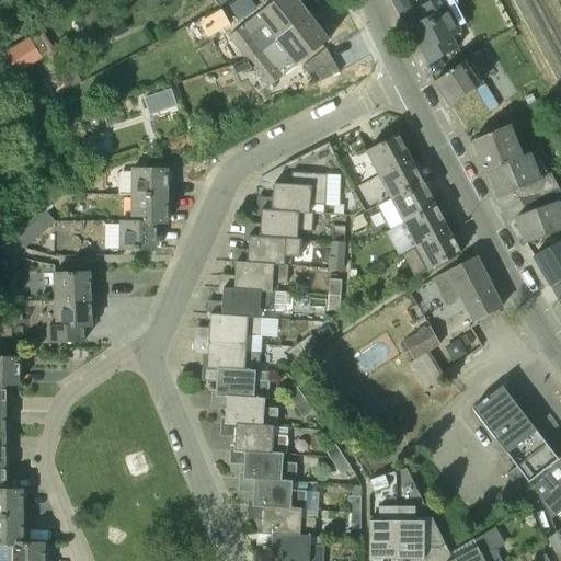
[(275,0),(228,37),(247,61),(308,14),(296,0),(275,0)]
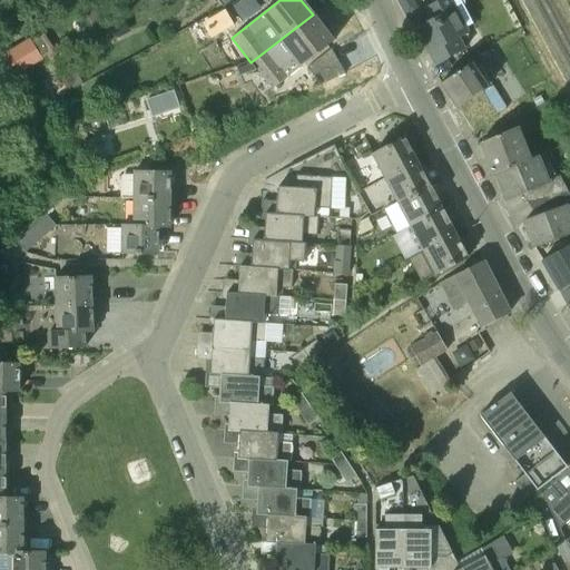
[(435,66),(465,50),(460,38),(469,33),(451,0),(439,0),(424,8),(431,20),(421,26),(430,41),(423,45),(435,66)]
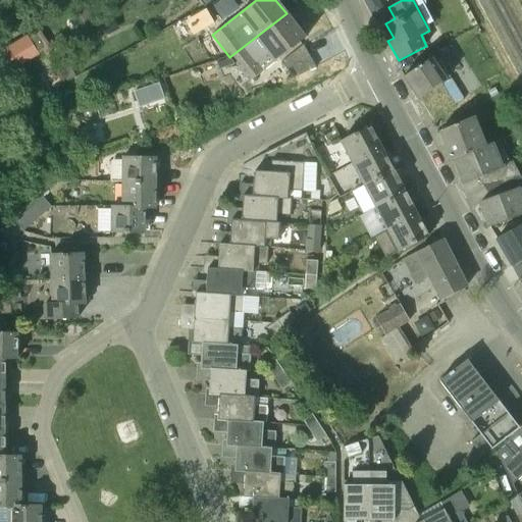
[(80,25),(93,19),(86,7),(73,13),(80,25)]
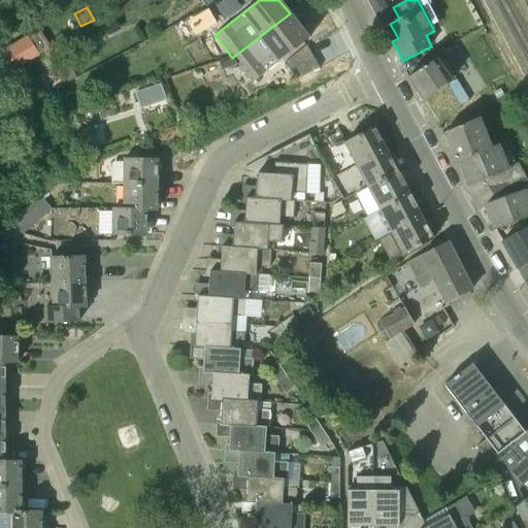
[(290,13),(232,58),(253,84),(309,38),(290,13)]
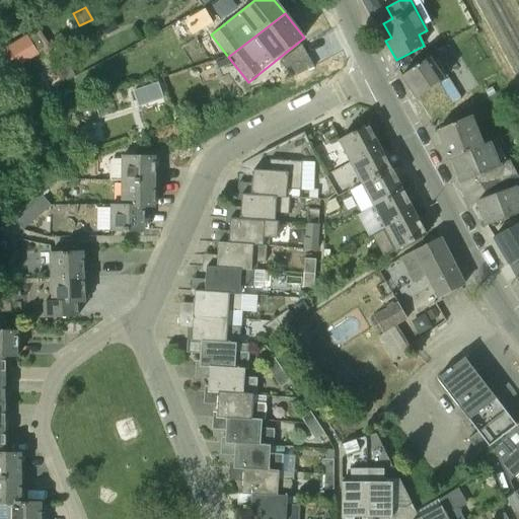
[(182,19),(192,34),(201,29),(192,14),(182,19)]
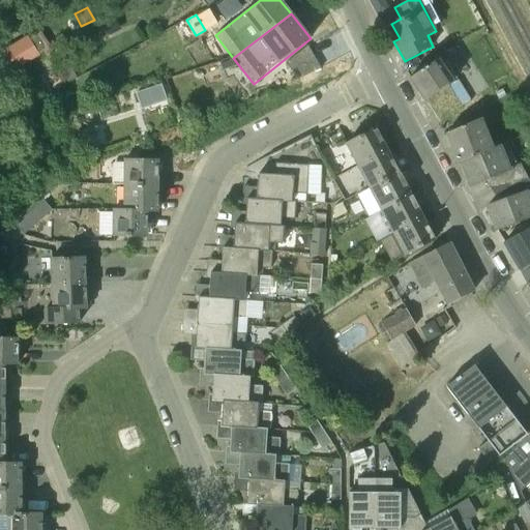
[(92,46),(107,37),(100,25),(85,33),(92,46)]
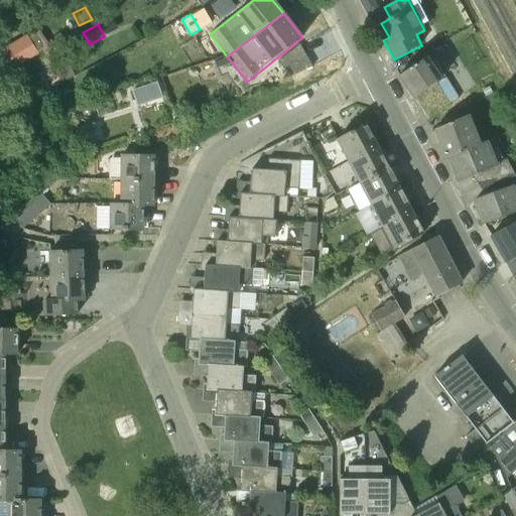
[(50,49),(66,41),(60,33),(46,41),(39,29),(28,35),(38,53),(49,47),(50,49)]
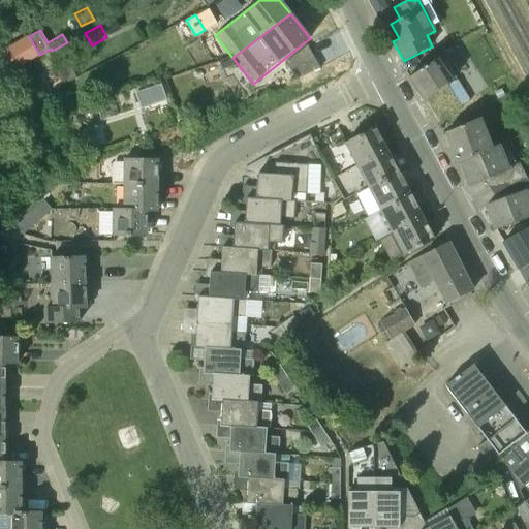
[(39,55),(29,36),(0,52),(10,70),(39,55)]
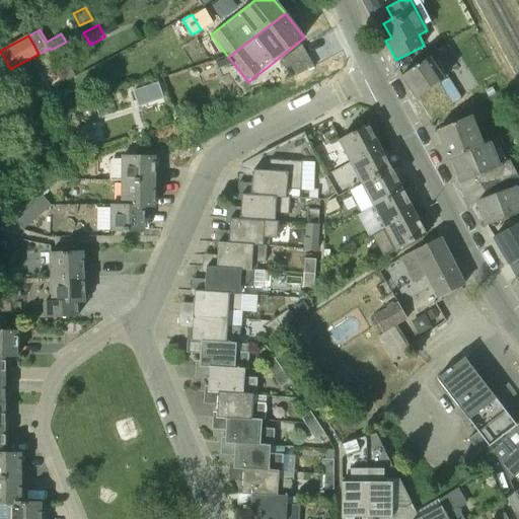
[(282,61),(290,78),(314,68),(303,44),(282,61)]
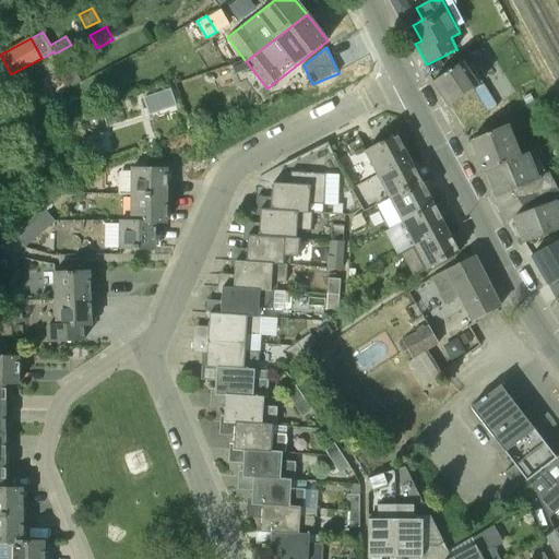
[(235,75),(252,69),(251,68),(246,61),(233,66),(235,73),(235,75)]
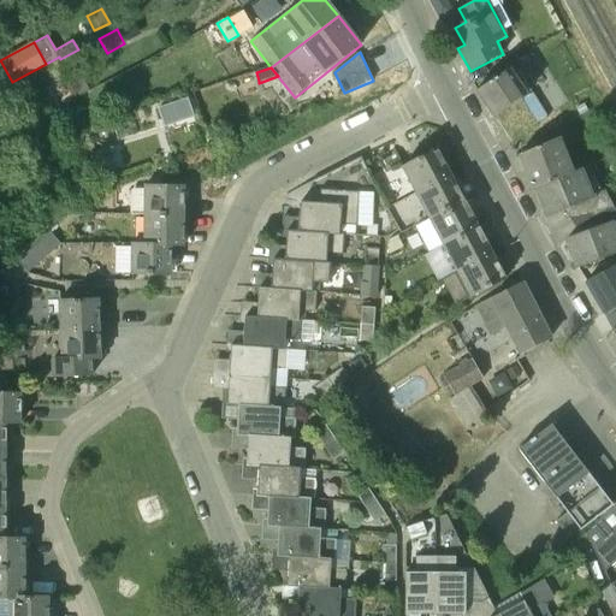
[(492,117),(527,94),(510,69),(475,90),(492,117)]
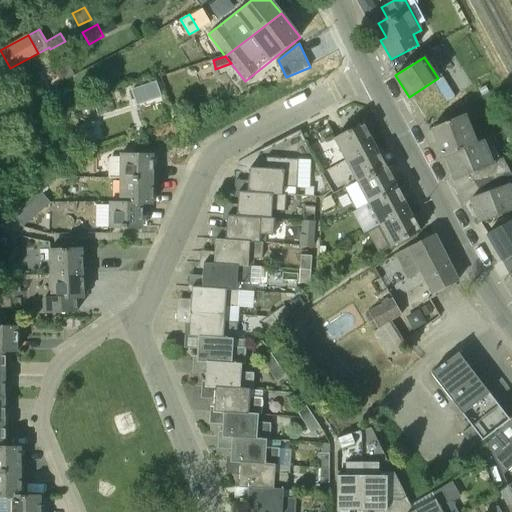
[(131,95),(135,107),(160,99),(156,87),(131,95)]
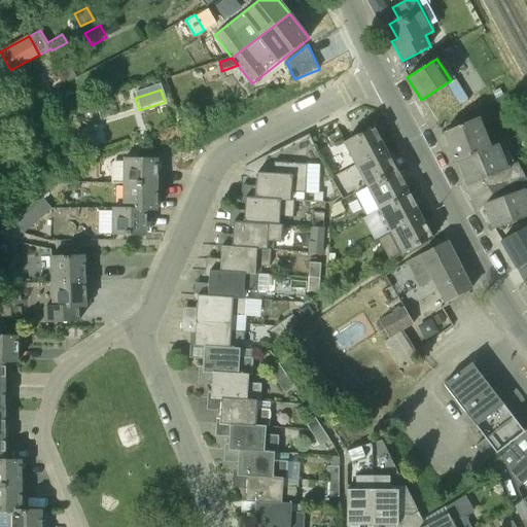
[(95,98),(84,102),(88,110),(98,107),(95,98)]
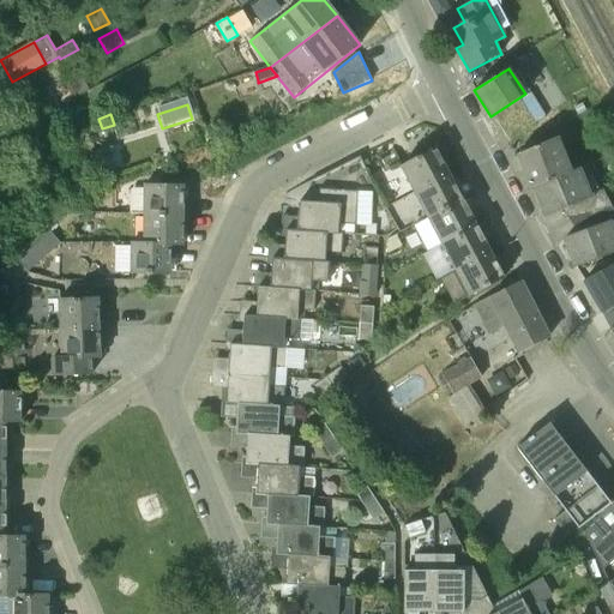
[(534,187),(572,170),(559,138),(517,155),(530,188),(534,187)]
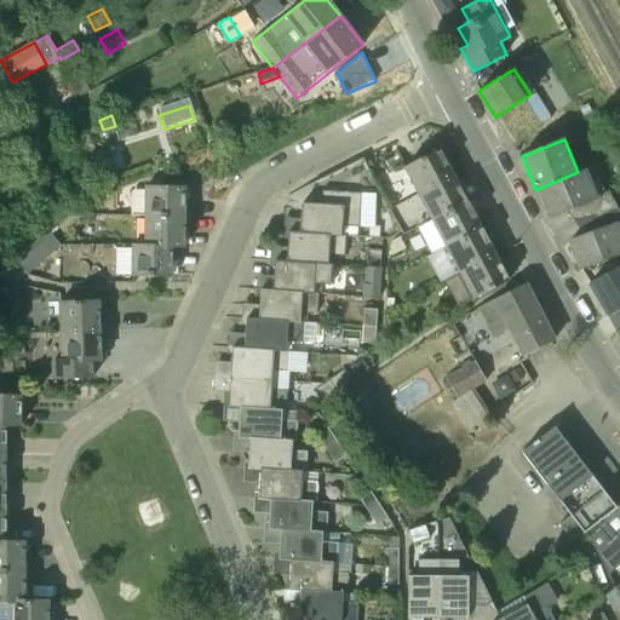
[(405,168),(419,195),(453,176),(440,150),(405,168)]
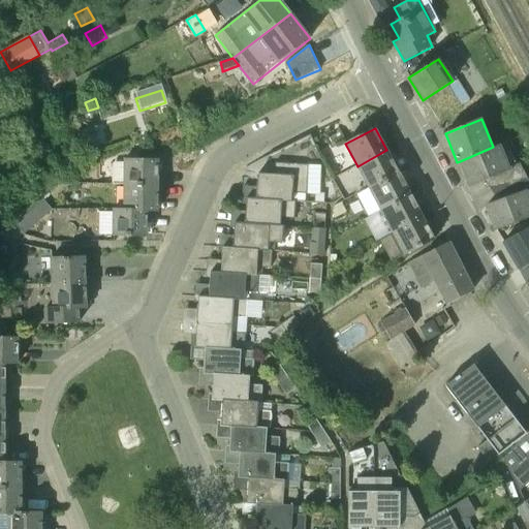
[(501,186),(526,176),(519,164),(509,167),(500,145),(493,148),(493,147),(460,161),(469,186),(496,175),(501,186)]
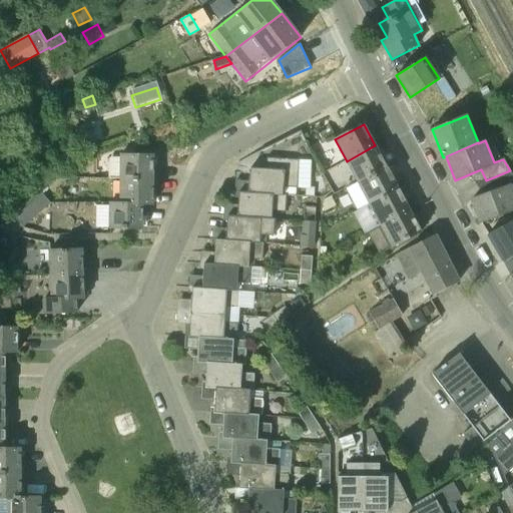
[(347,161),(358,183),(387,167),(375,145),(347,161)]
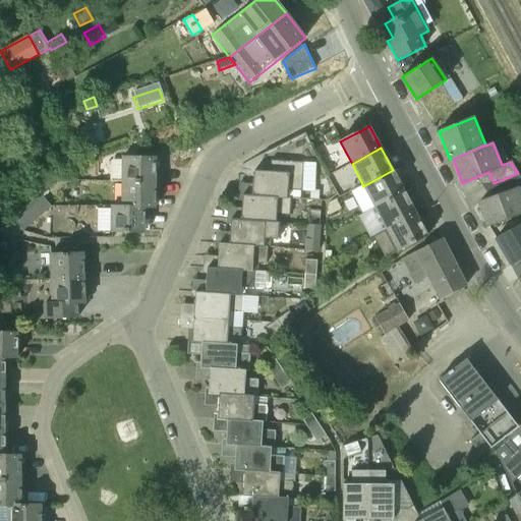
[(121,182),(155,182),(156,158),(121,158),(121,182)]
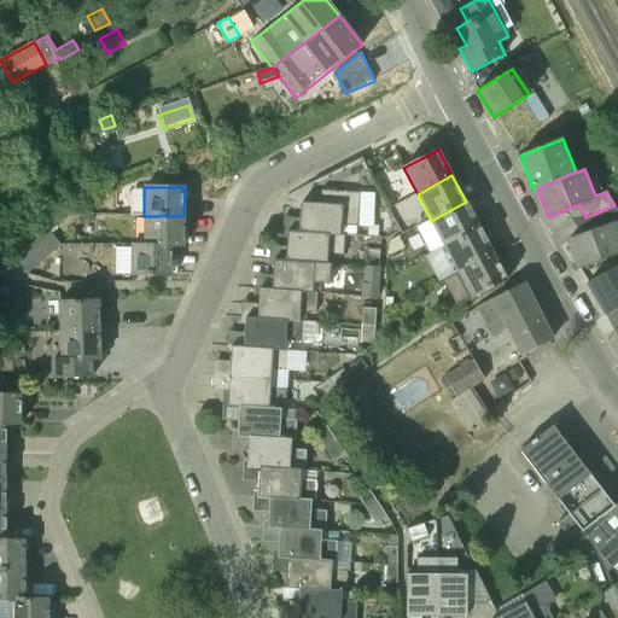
[(298,232),(298,233),(344,235),(357,237),(359,220),(359,217),(360,193),(321,191),(321,204),(302,203),(298,232)]
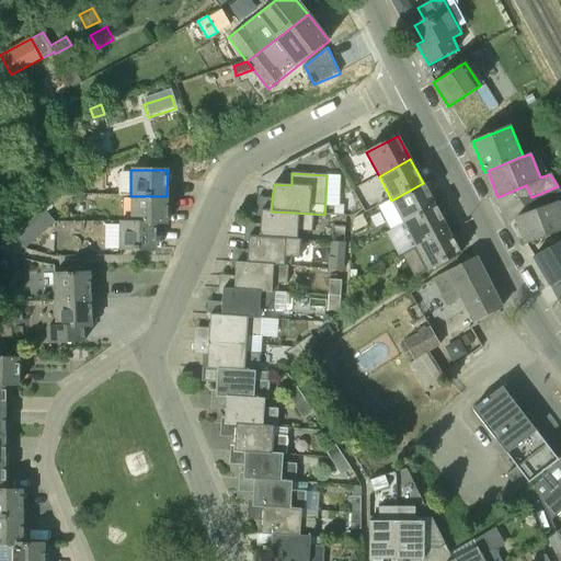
[(391,201),(403,222),(435,206),(423,183),(391,201)]
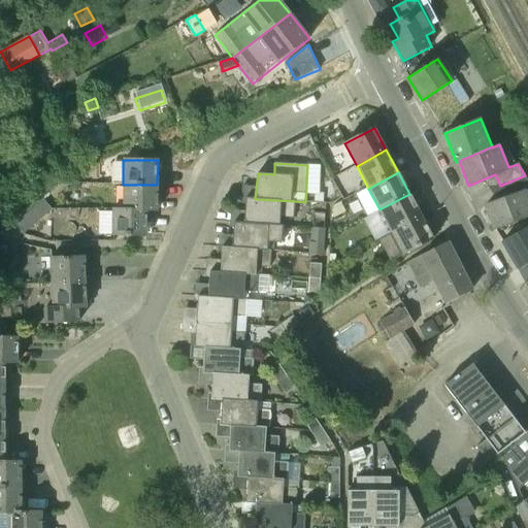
[(495,230),(527,218),(527,196),(526,192),(527,191),(527,182),(525,175),(500,186),(507,197),(486,205),(495,230)]
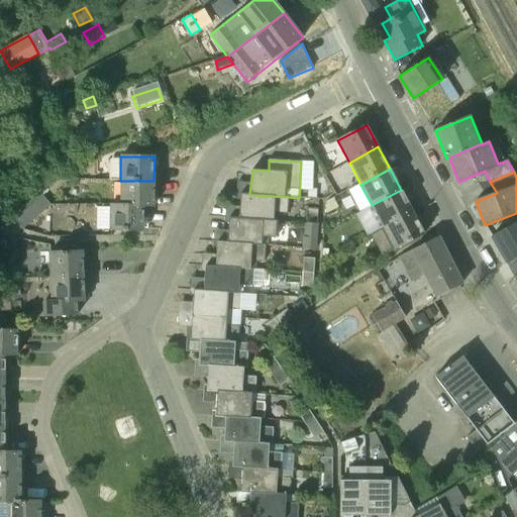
[(119,204),(119,206),(143,206),(153,206),(153,181),(120,181),(119,204)]
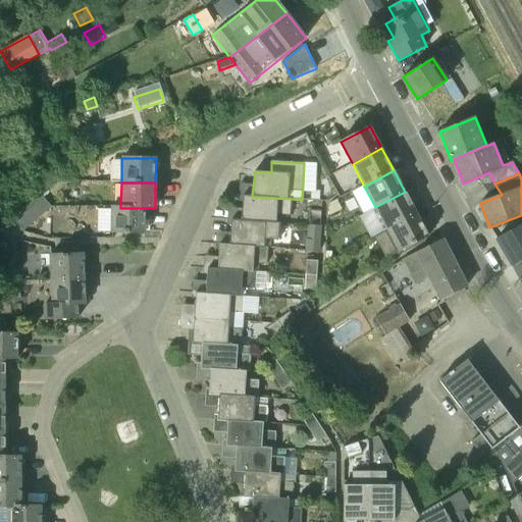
[(329,186),(319,188),(321,196),(330,194),(329,186)]
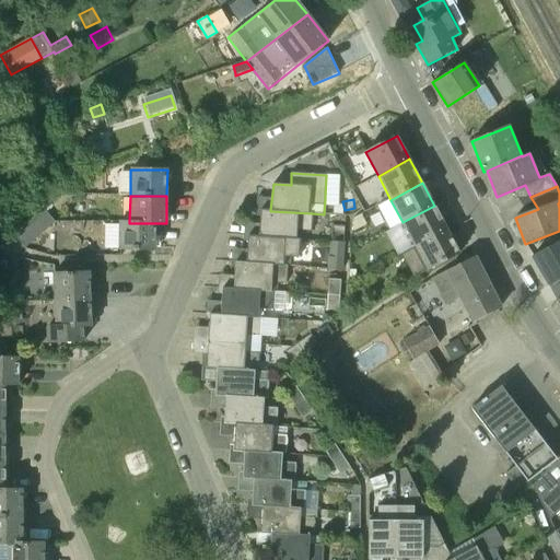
[(342,205),(337,205),(337,206),(334,205),(333,213),(342,214),(342,205)]
